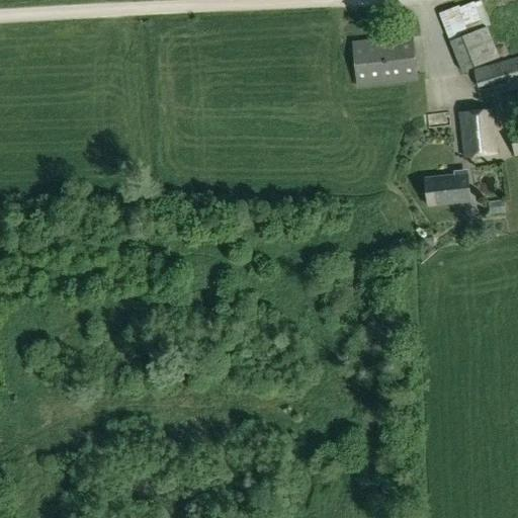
[(458,7),(439,14),(450,42),(462,73),(500,58),(488,27),(484,28),(473,2),(459,8),(458,7)]
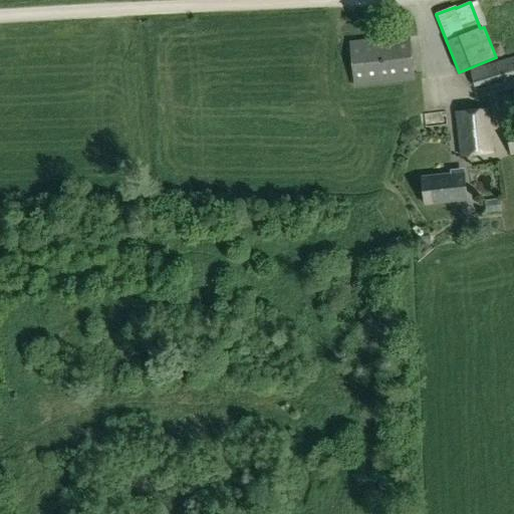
[(411,34),(350,42),(355,87),(416,80),(411,34)]
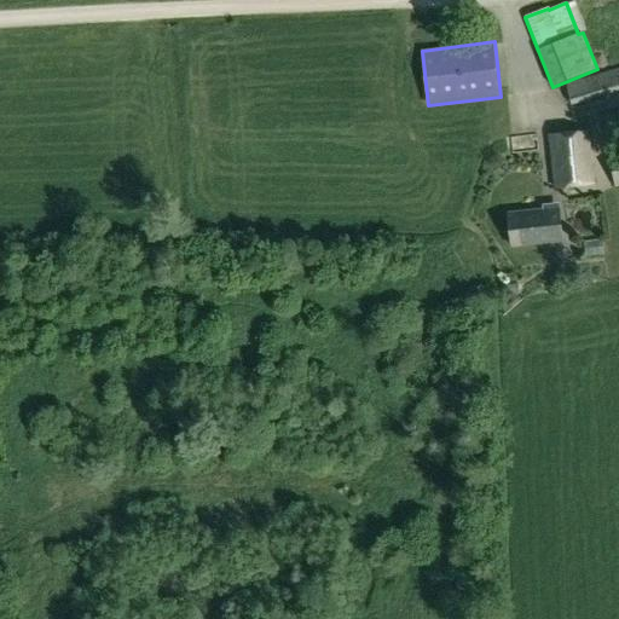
[(572,105),(618,92),(618,69),(566,84),(572,105)]
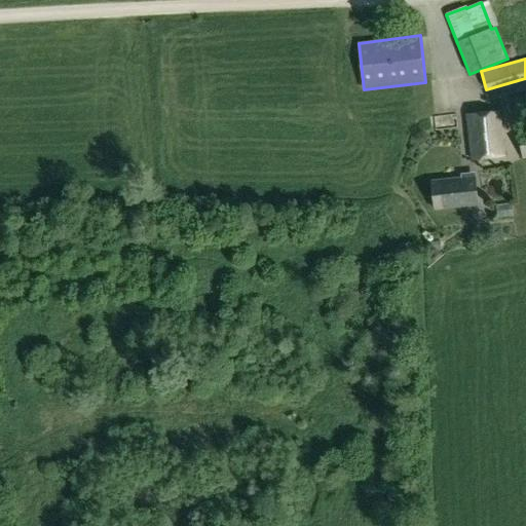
[(525,97),(514,99),(517,123),(525,121),(525,97)]
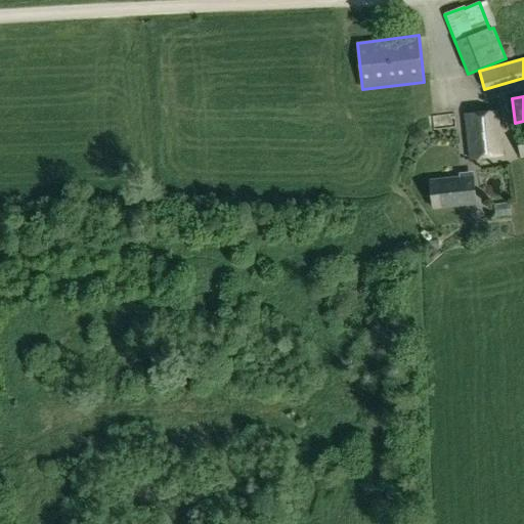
[(465,115),(470,160),(505,157),(498,110),(465,115)]
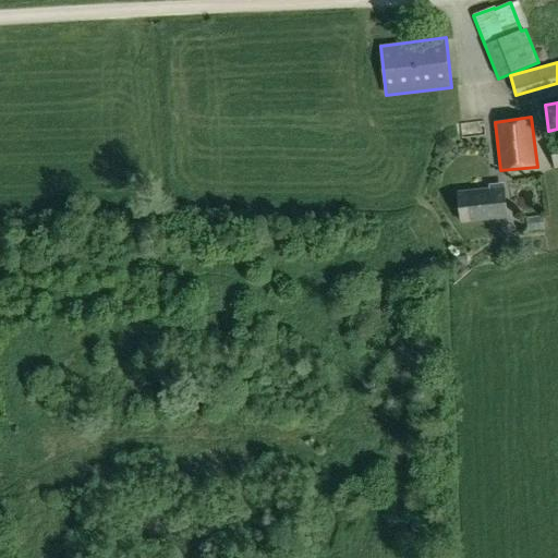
[(507,217),(504,187),(459,192),(462,221),(507,217)]
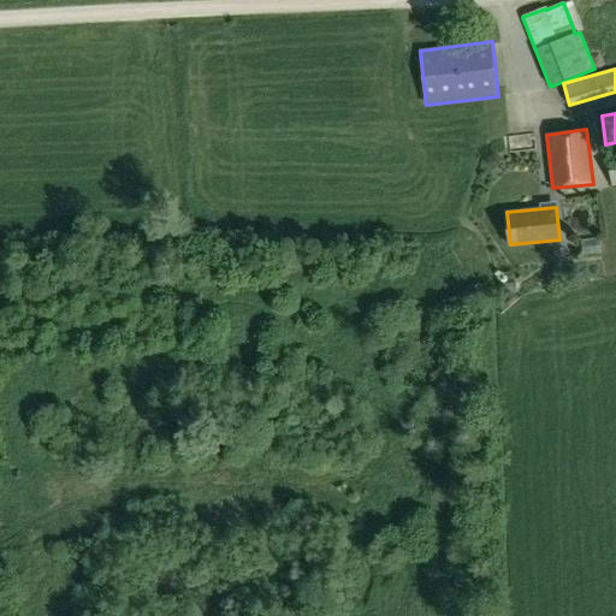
All buildings are outlined.
